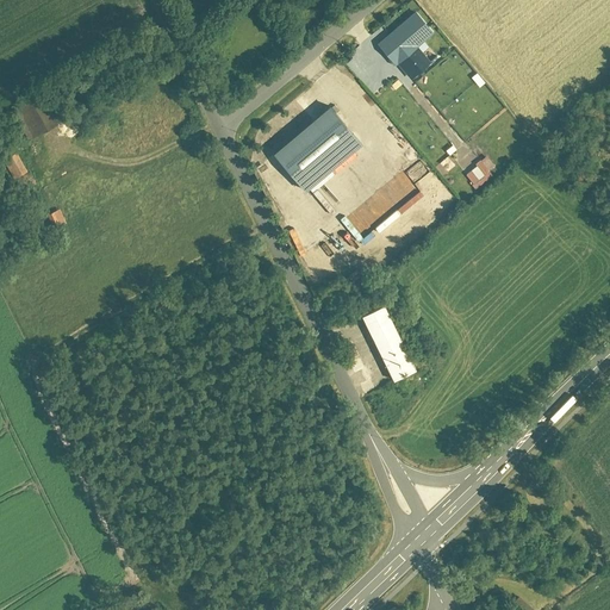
[(417,11),(377,45),(410,85),(434,64),(421,49),(437,35),(417,11)]
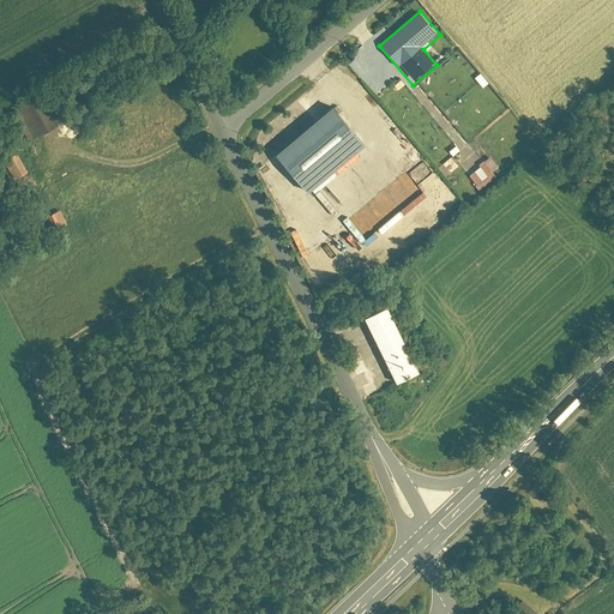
[(28,140),(59,124),(41,90),(10,107),(28,140)]
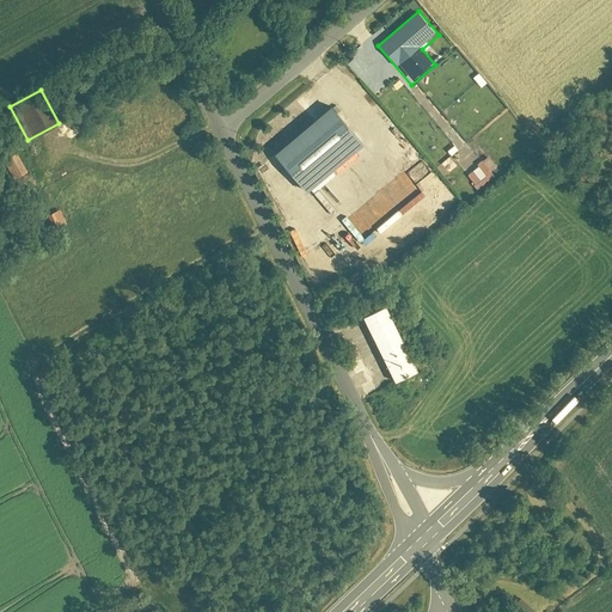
[(325,106),(270,154),(304,194),(359,146),(325,106)]
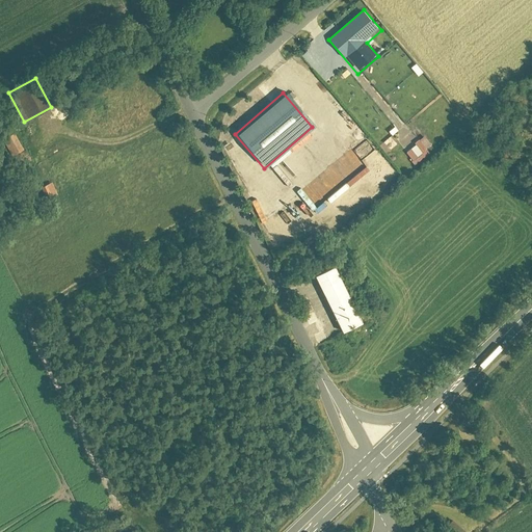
[(24,150),(15,133),(2,140),(12,156),(24,150)]
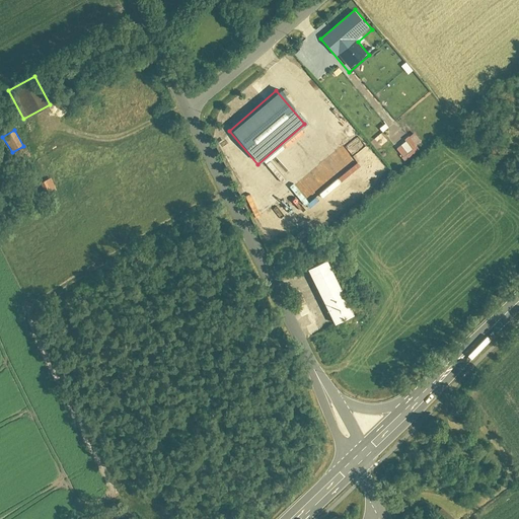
[(422,149),(419,145),(424,141),(418,132),(398,147),(408,159),(422,149)]
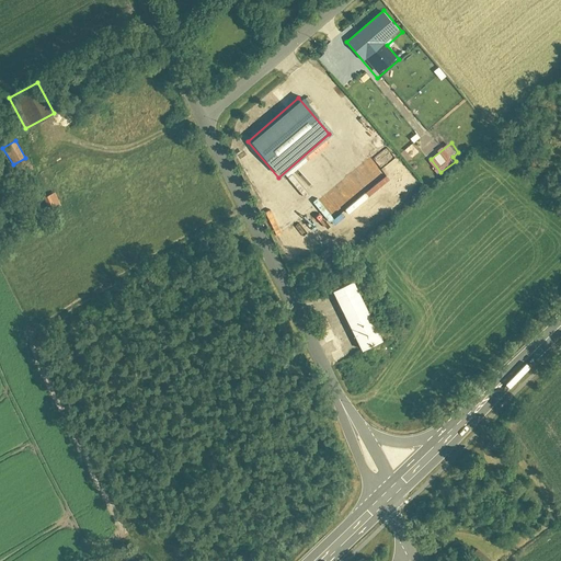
[(61,204),(55,191),(44,196),(50,209),(61,204)]
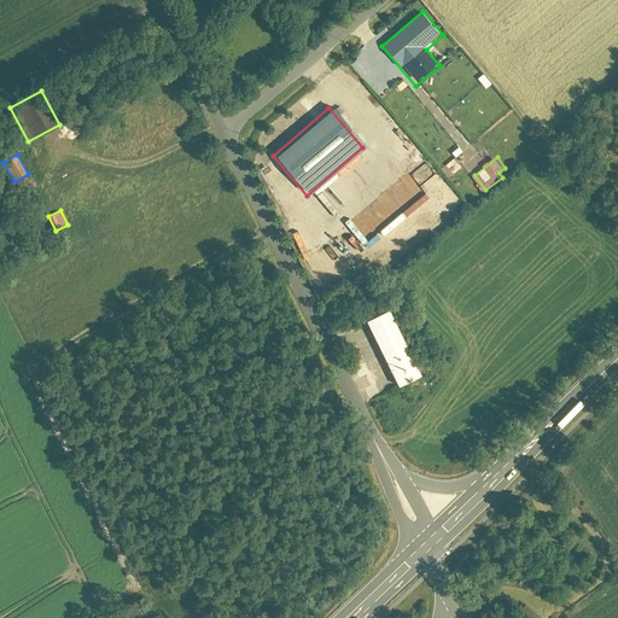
[(391,308),(368,321),(402,388),(426,374),(391,308)]
